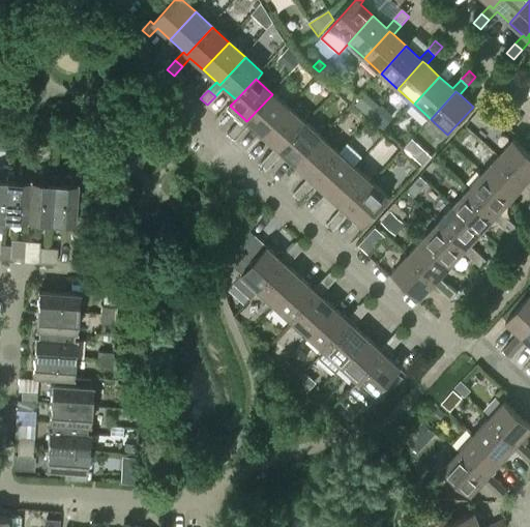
[(272,94),(246,121),(243,118),(235,127),(242,134),(251,124),(263,137),(289,109),(272,94)]
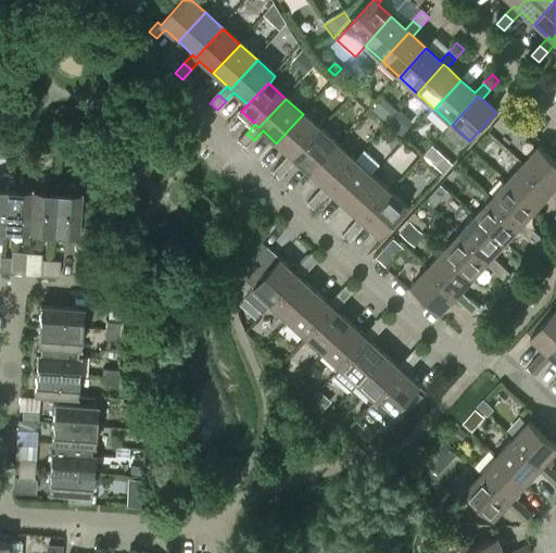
[(387,124),(397,113),(390,105),(379,117),(387,124)]
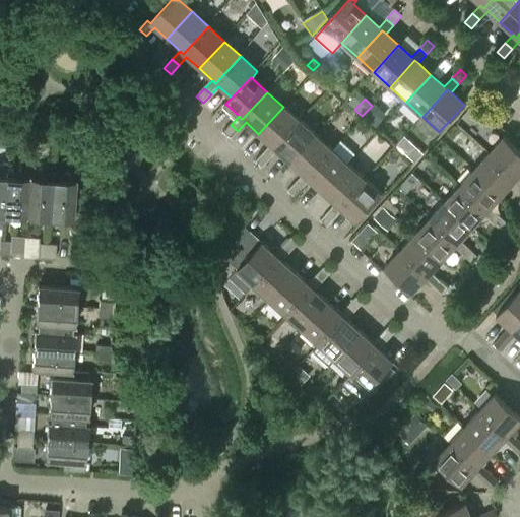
[(258,134),(271,146),(274,148),(300,122),(283,107),(258,134)]
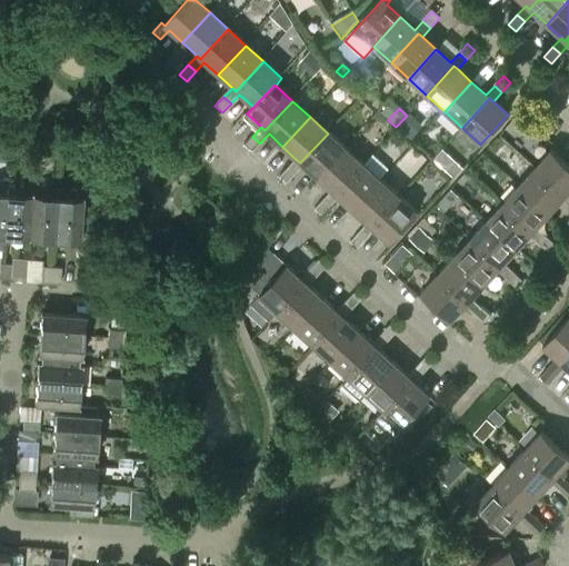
[(300,162),(297,160),(288,169),(296,176),(305,167),(318,179),(346,149),(328,133),(300,162)]
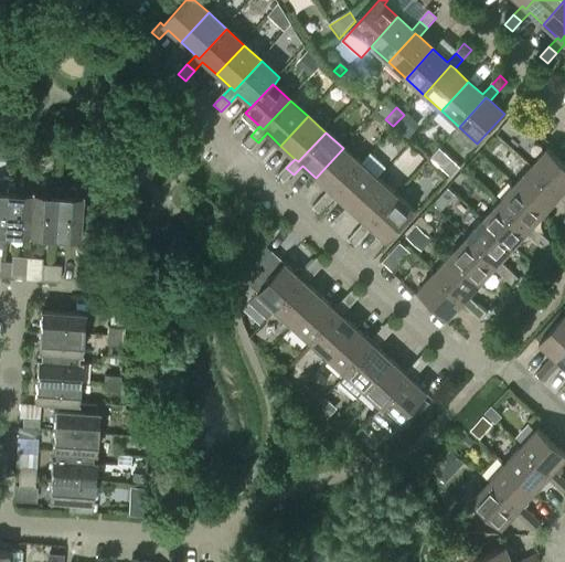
[(249,151),(258,142),(251,136),(243,145),(249,151)]
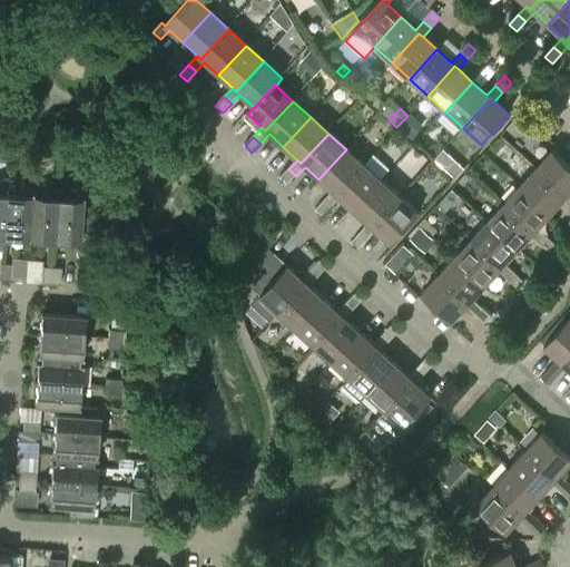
[(318,179),(333,192),(336,196),(364,166),(346,149),(318,179)]
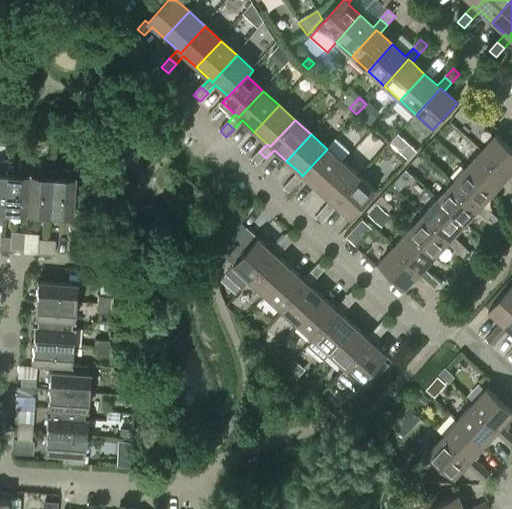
[(481,153),(508,178),(505,181),(511,186),(511,174),(511,173),(511,150),(496,137),(481,153)]
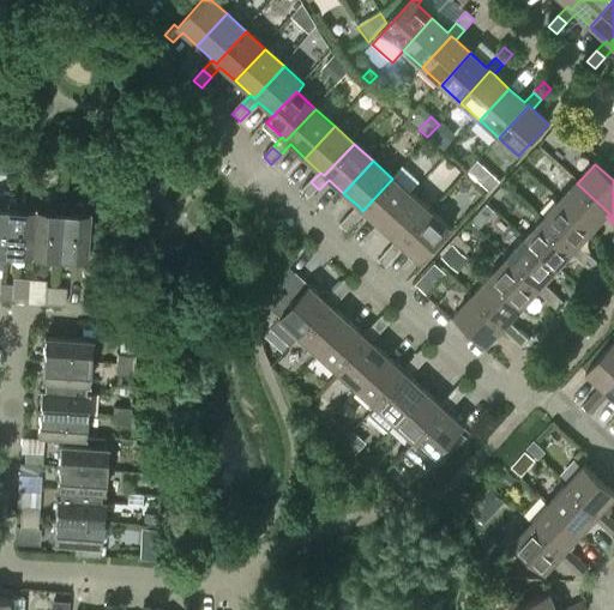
[(482,187),(488,192),(492,192),(500,183),(492,176),(482,187)]
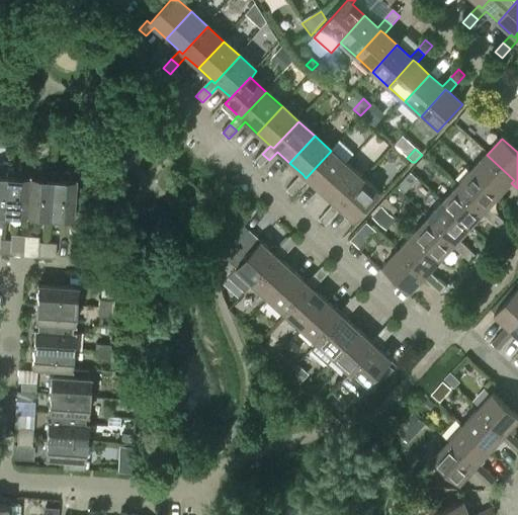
[(331,151),(306,178),(303,174),(294,183),(301,189),(309,180),(322,192),(346,165),(331,151)]
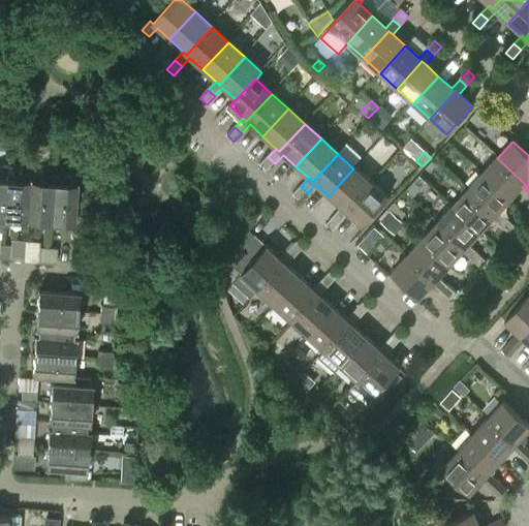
[(267,172),(275,163),(268,157),(260,165),(267,172)]
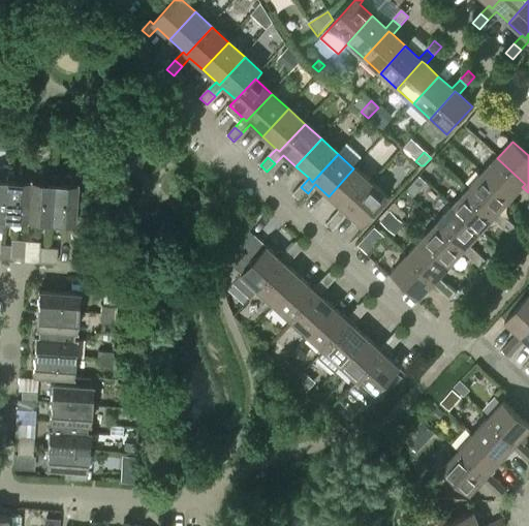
[(525,184),(497,158),(483,175),(509,200),(522,187),(525,184)]
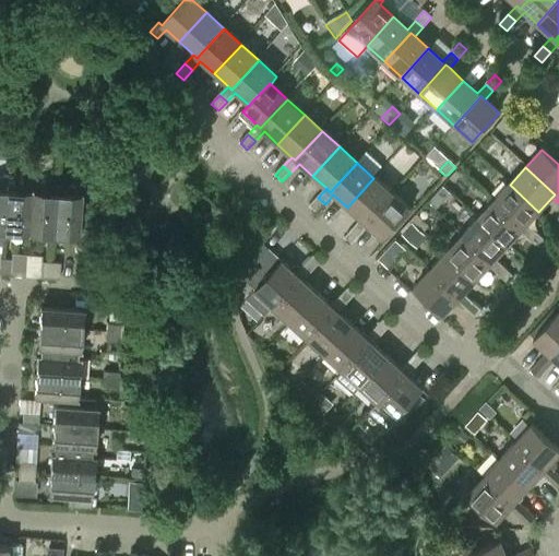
[(347,208),(361,221),(365,224),(391,194),(373,178),(347,208)]
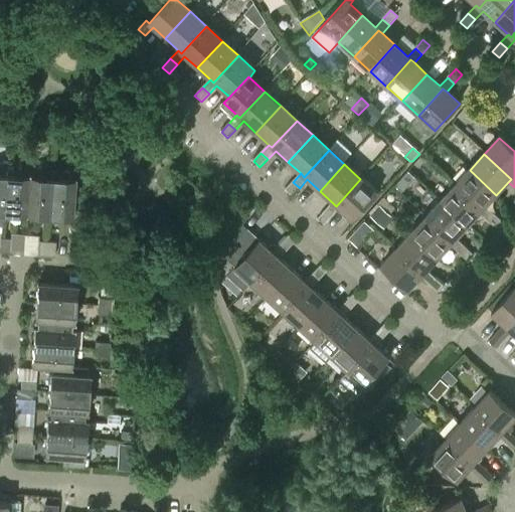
[(455,186),(482,211),(479,214),(487,221),(494,215),(485,207),(496,195),(470,170),(455,186)]
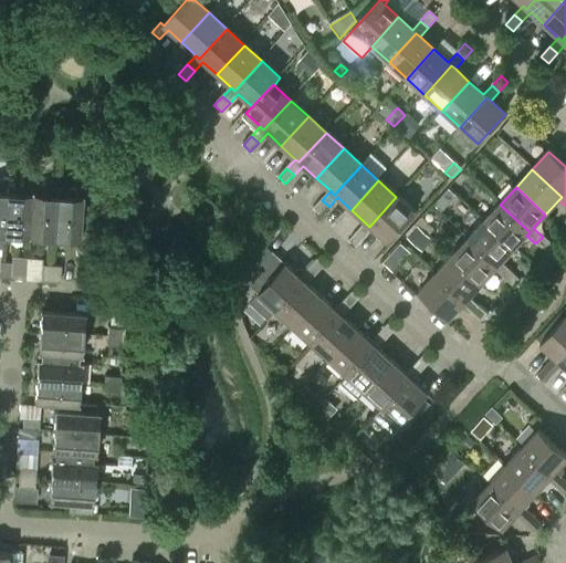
[(13,189),(7,188),(2,237),(28,239),(31,196),(12,194),(13,189)]
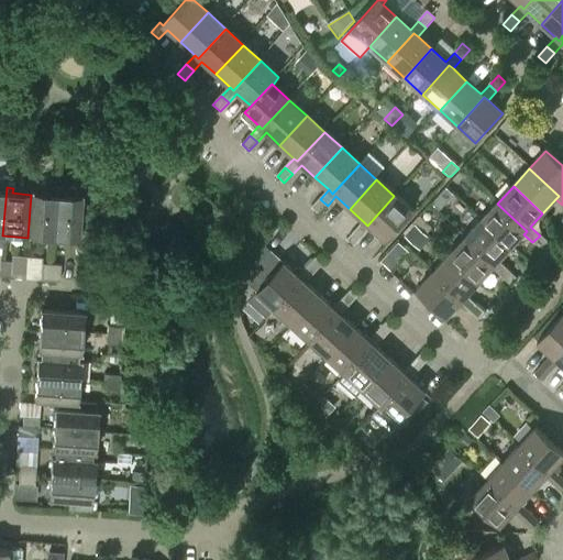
[(53,239),(56,190),(50,190),(50,196),(31,195),(28,238),(53,239)]
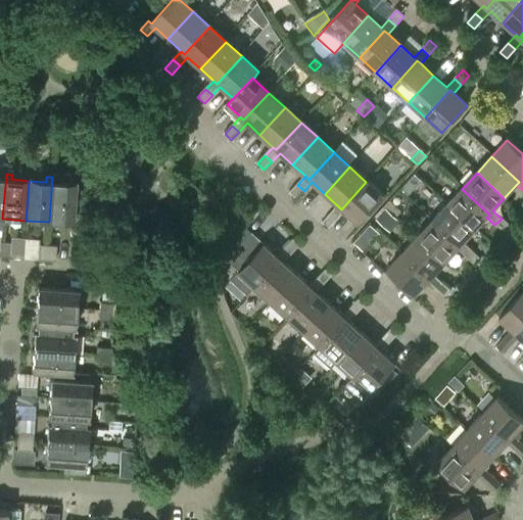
[(58,178),(52,177),(49,222),(74,224),(76,184),(58,183),(58,178)]
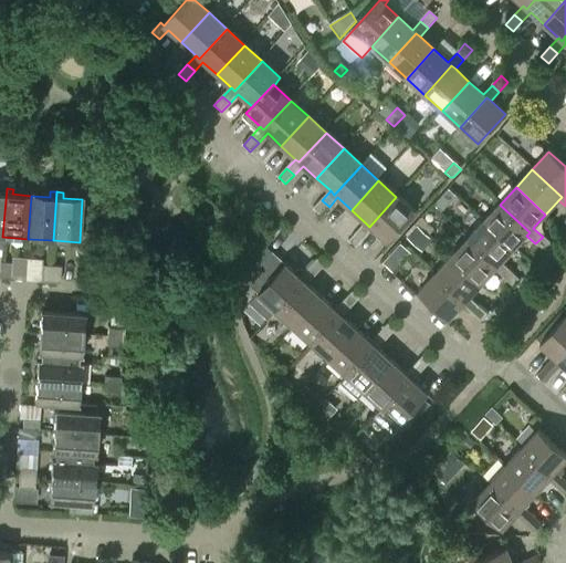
[(369,227),(366,223),(357,232),(365,239),(373,230),(388,243),(415,214),(396,197),(369,227)]
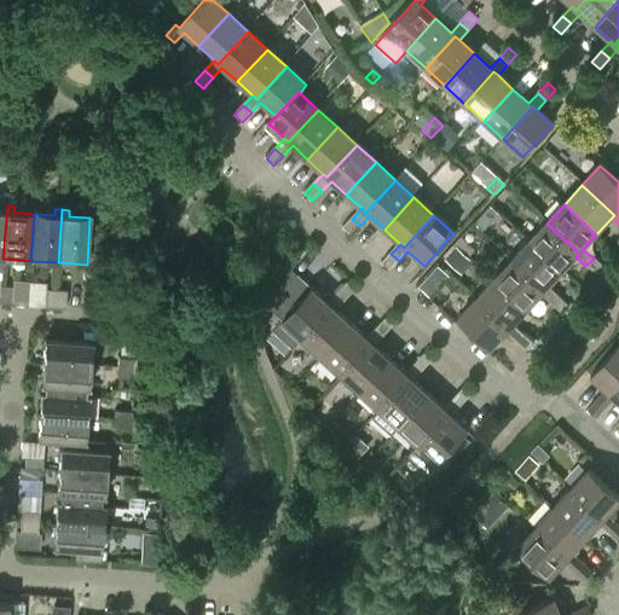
[(351,236),(360,226),(352,219),(342,228),(351,236)]
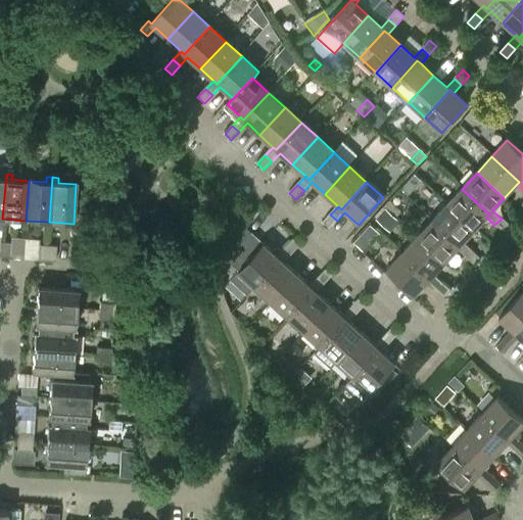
[(489,215),(462,189),(446,205),(474,231),(486,218),(489,215)]
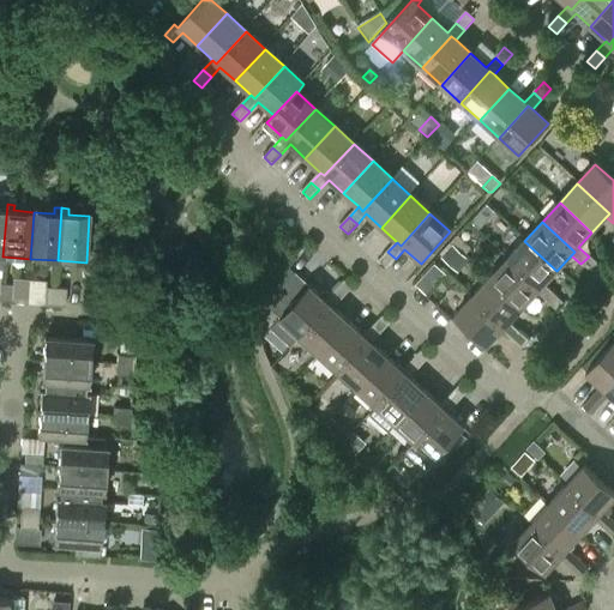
[(507,260),(540,290),(536,294),(546,302),(553,295),(543,285),(557,271),(524,241),(507,260)]
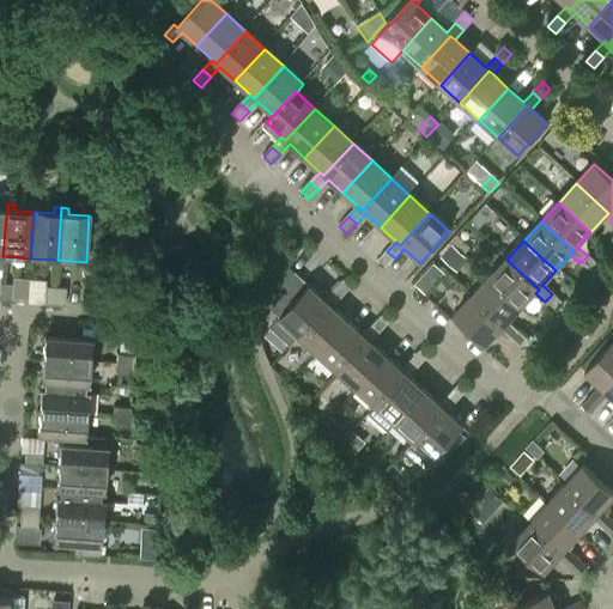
[(456,274),(468,262),(451,248),(441,260),(456,274)]
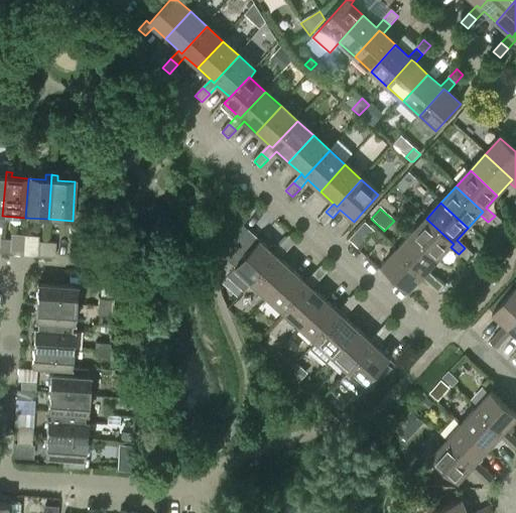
[(325,227),(333,218),(326,212),(317,221),(325,227)]
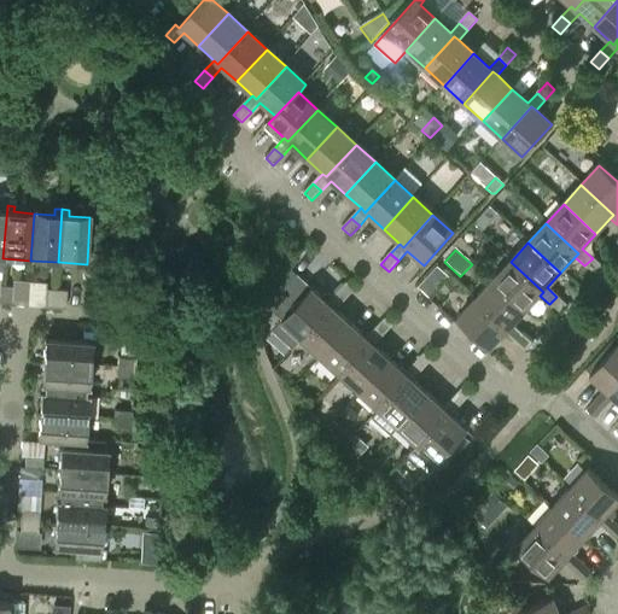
[(602,267),(593,258),(584,265),(595,275),(602,267)]
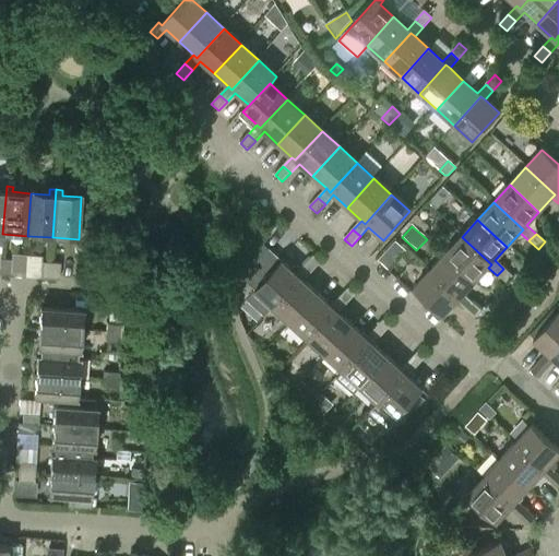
[(491,264),(462,237),(445,255),(475,281),(488,268),(491,264)]
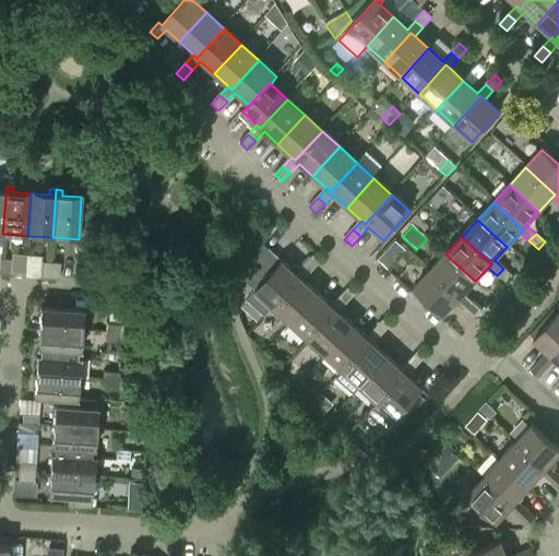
[(282,262),(285,258),(273,246),(241,280),(257,294),(249,302),(265,317),(273,308),(299,280),(304,282),(311,273),(305,267),(296,275),(282,262)]
